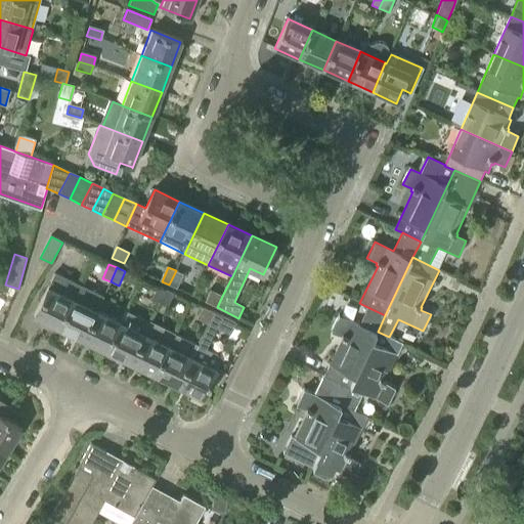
[(176,270),(169,285),(177,289),(183,273),(176,270)]
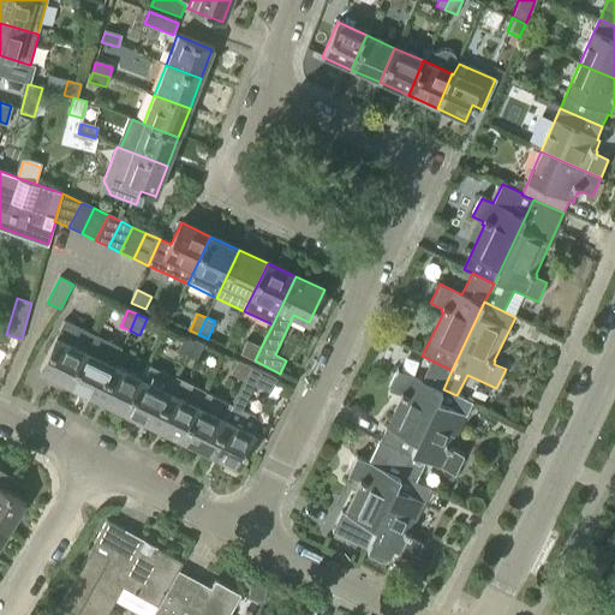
[(94,334),(64,321),(40,370),(69,384),(94,334)]
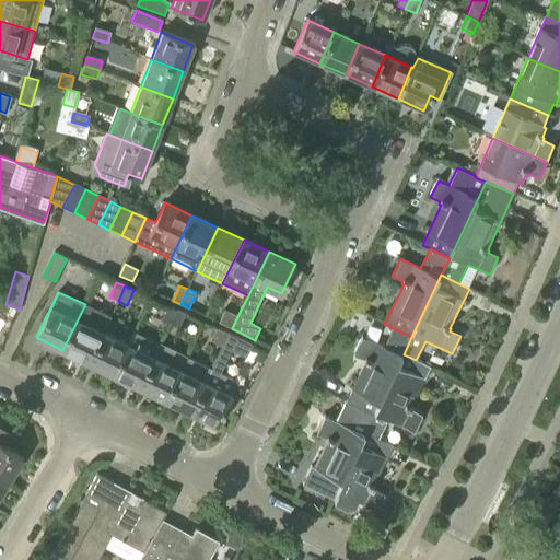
[(88,362),(103,333),(111,316),(85,304),(62,350),(88,362)]
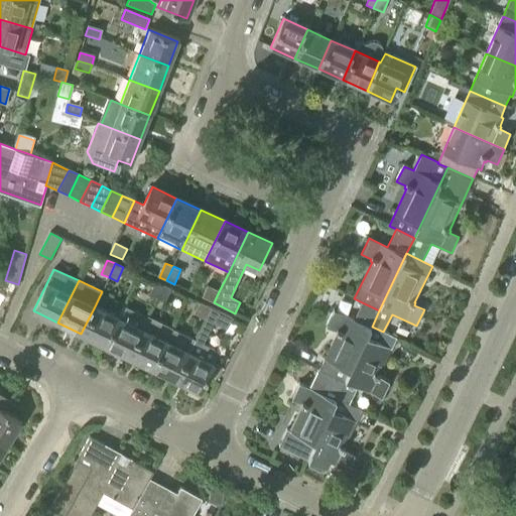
[(159,294),(163,286),(155,283),(149,296),(157,299),(159,294)]
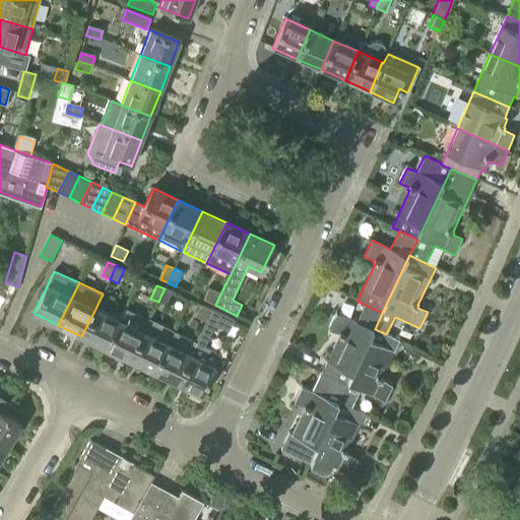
[(165,288),(160,297),(158,302),(166,306),(172,293),(165,288)]
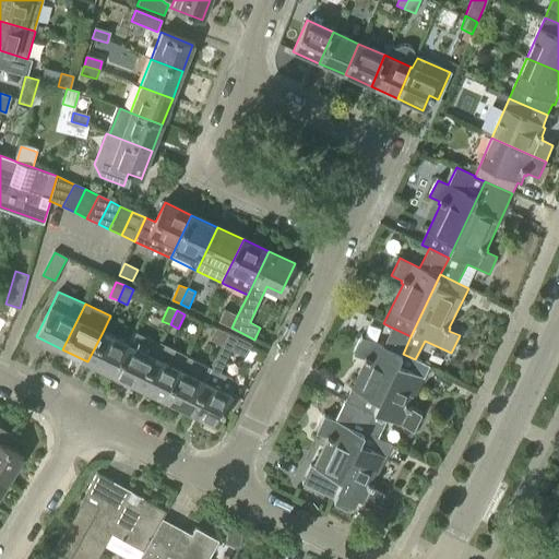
[(226,310),(219,322),(232,328),(237,316),(226,310)]
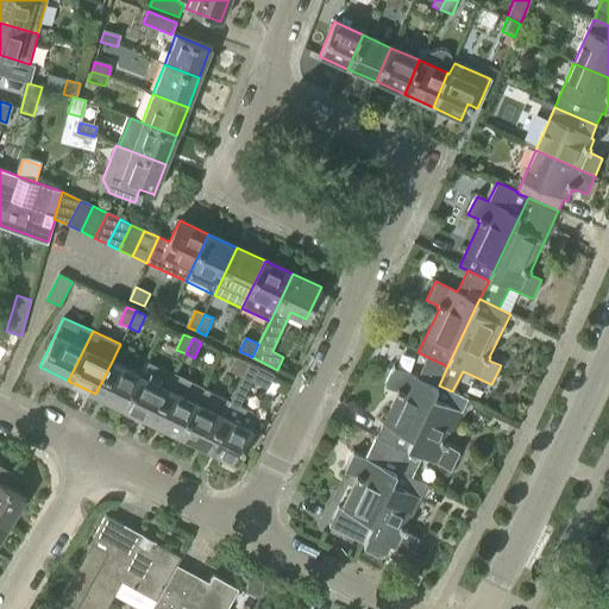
[(427,357),(416,378),(394,368),(385,385),(397,391),(395,394),(397,395),(376,438),(377,439),(407,453),(439,385),(447,366),(427,357)]
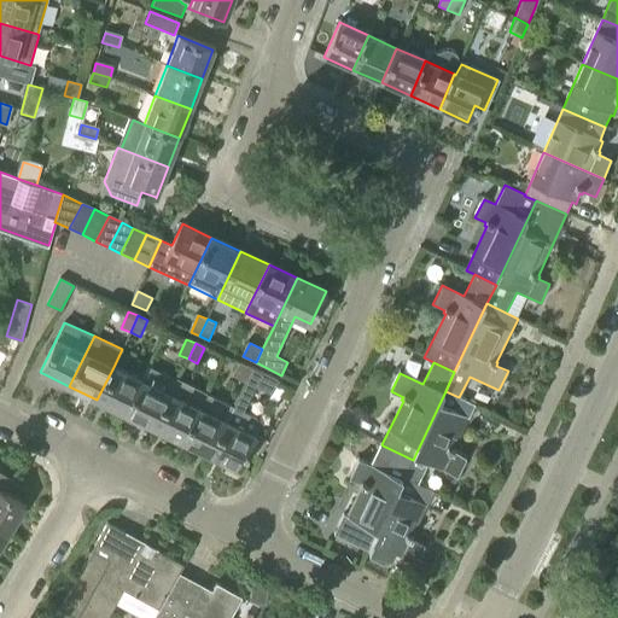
[(234,377),(246,383),(252,369),(239,365),(234,377)]
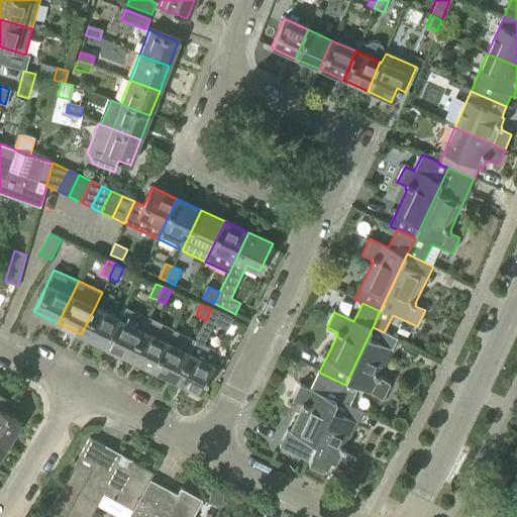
[(124,306),(118,318),(105,346),(129,358),(148,317),(124,306)]
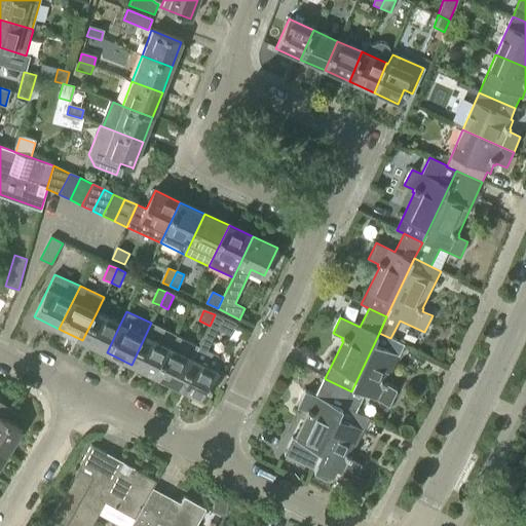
[(120,324),(97,312),(82,340),(107,352),(120,324)]
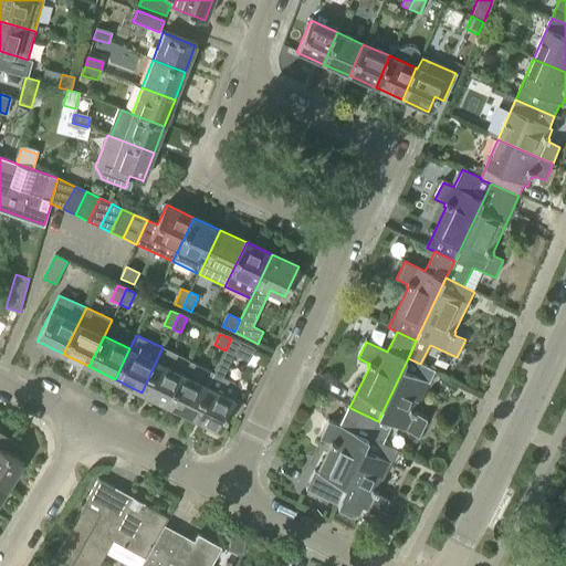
[(215,373),(192,417),(219,430),(234,399),(233,399),(238,390),(236,384),(231,381),(223,377),(234,355),(249,362),(254,350),(231,338),(226,350),(215,373)]
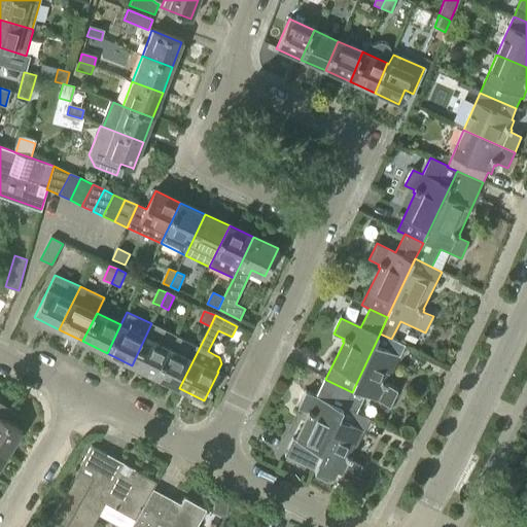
[(151,323),(132,365),(155,377),(176,335),(151,323)]
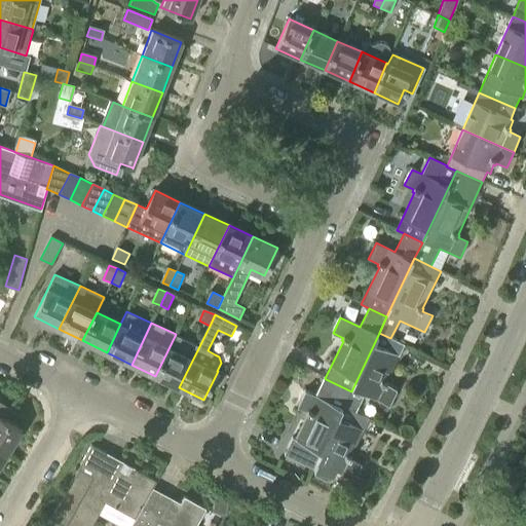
[(355,413),(364,395),(388,407),(397,390),(387,386),(388,383),(387,382),(405,345),(390,338),(379,333),(351,391),(344,407),(355,413)]
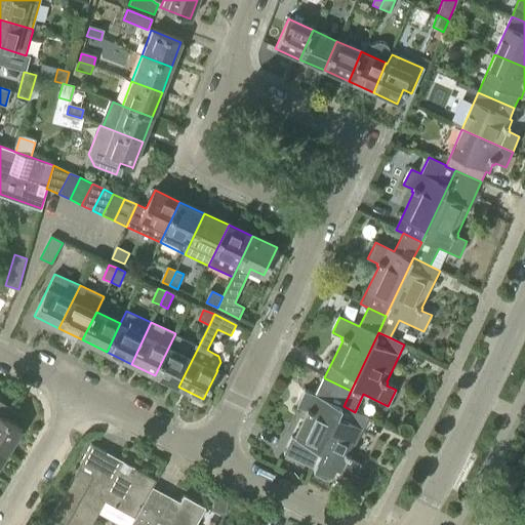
[(175,333),(155,375),(178,387),(199,346),(175,333)]
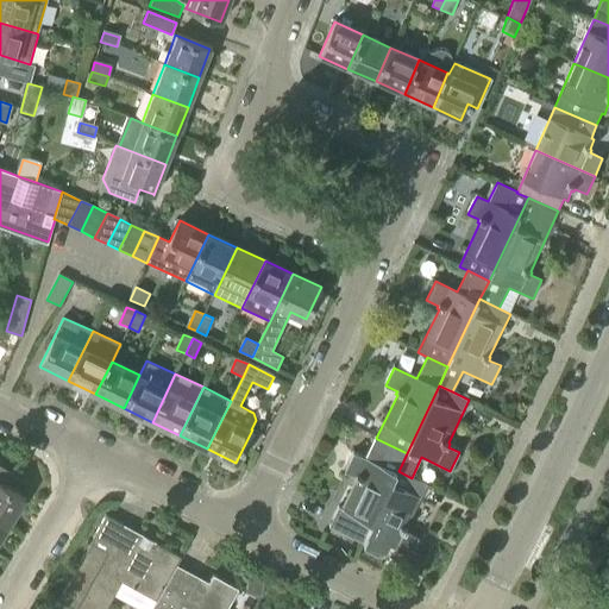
[(368,460),(352,454),(344,472),(356,478),(355,481),(356,482),(341,512),(339,510),(331,528),(364,544),(399,471),(407,453),(377,439),(368,460)]
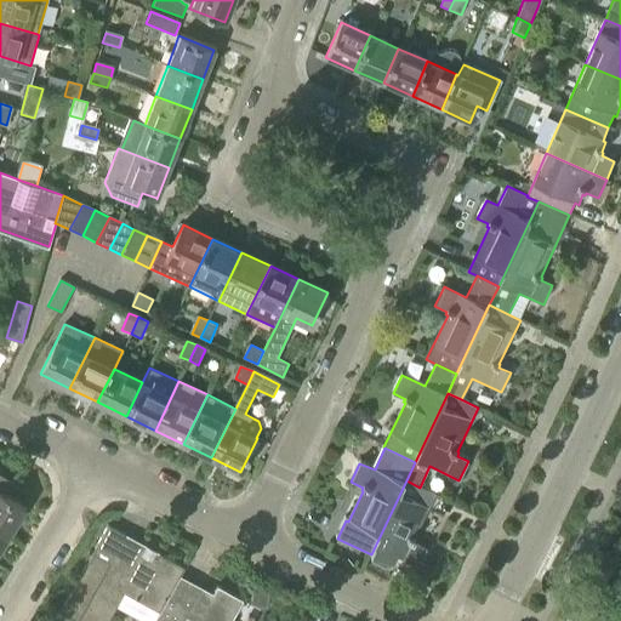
[(0,529),(9,535),(26,508),(6,497),(13,485),(0,477),(0,529)]
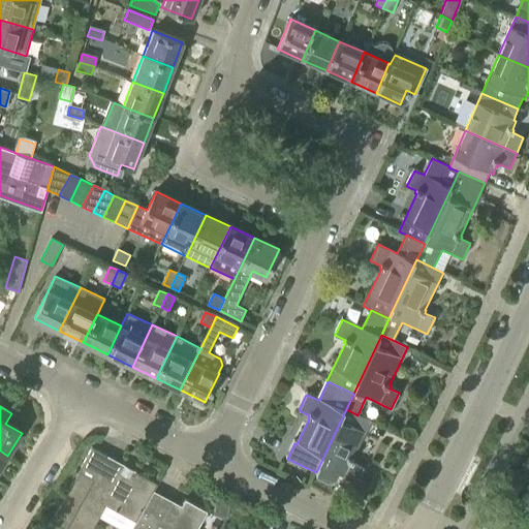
[(358,415),(346,409),(316,472),(315,473),(317,474),(315,477),(328,484),(330,479),(333,481),(336,474),(355,484),(363,467),(353,463),(354,460),(353,460),(372,422),(358,415)]
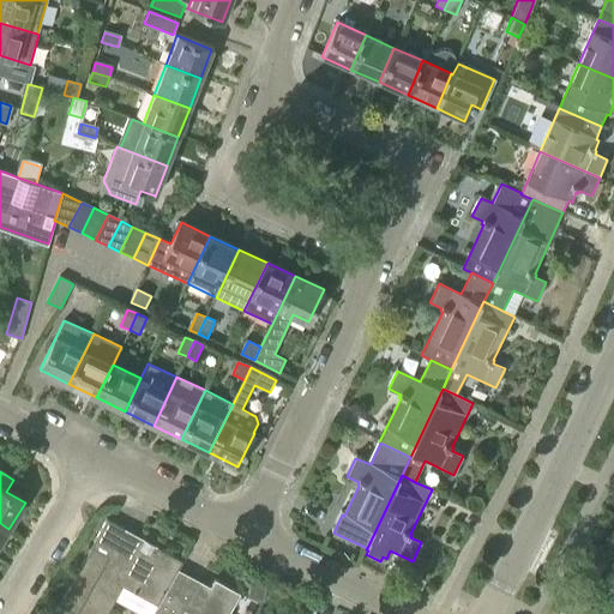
[(106,521),(59,606),(59,607),(73,613),(106,613),(114,600),(139,613),(151,613),(156,607),(176,571),(181,563),(157,549),(155,553),(121,534),(124,531),(106,521)]
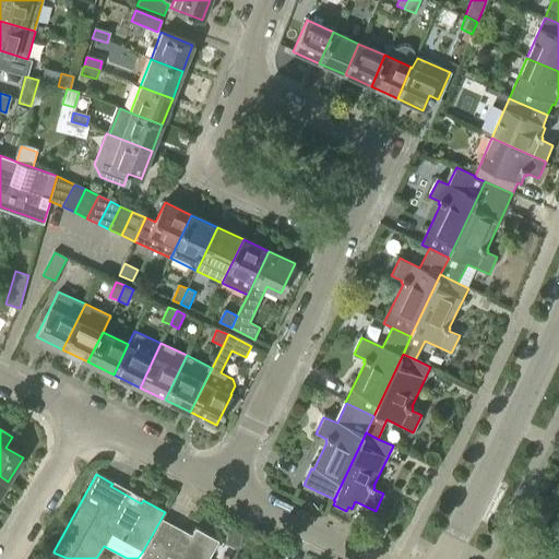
[(166,558),(168,557),(173,558),(209,558),(218,542),(194,528),(190,536),(161,520),(142,552),(138,558),(166,558)]
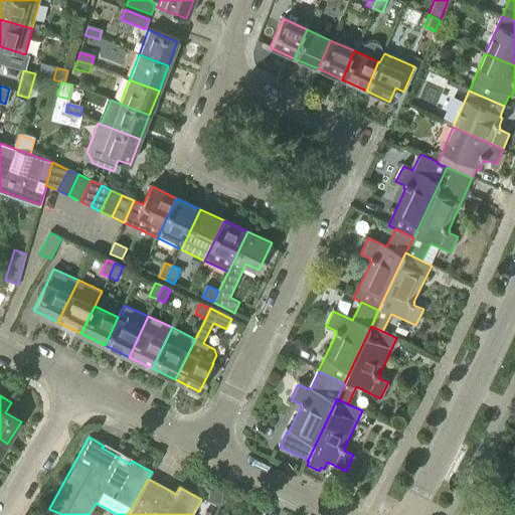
[(356,488),(340,481),(336,490),(351,497),(356,488)]
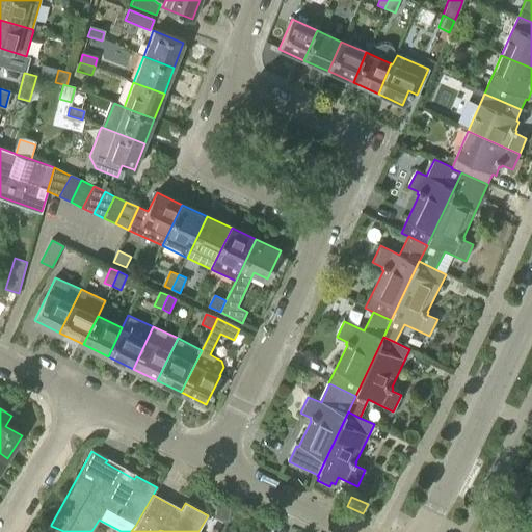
[(228,521),(230,507),(216,505),(213,519),(228,521)]
